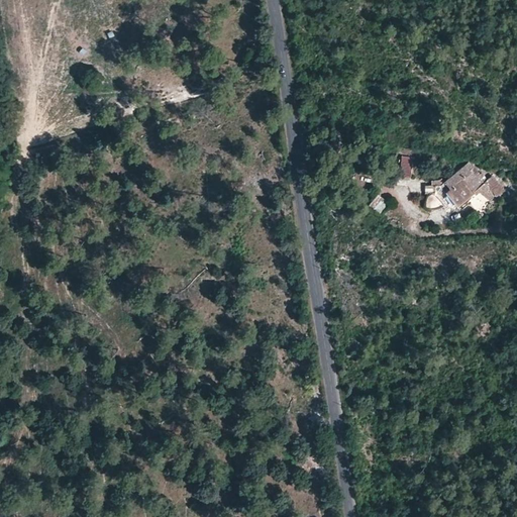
[(410,180),(412,157),(401,156),(399,178),(410,180)]
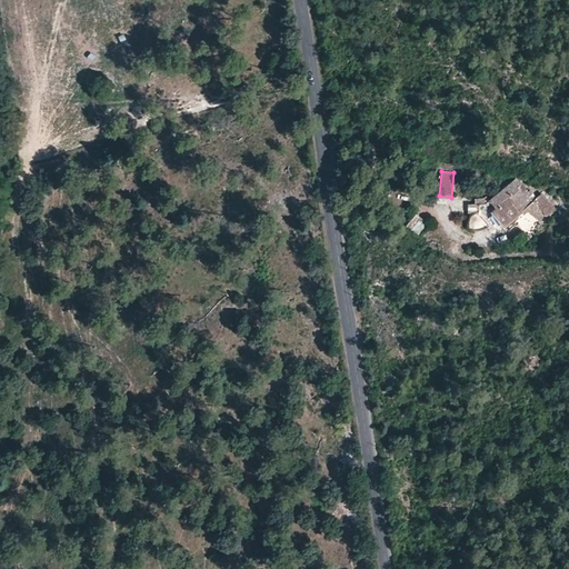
[(535,199),(537,198),(529,189),(527,191),(516,177),(489,199),(495,207),(490,211),(502,226),(521,211),(535,199)]
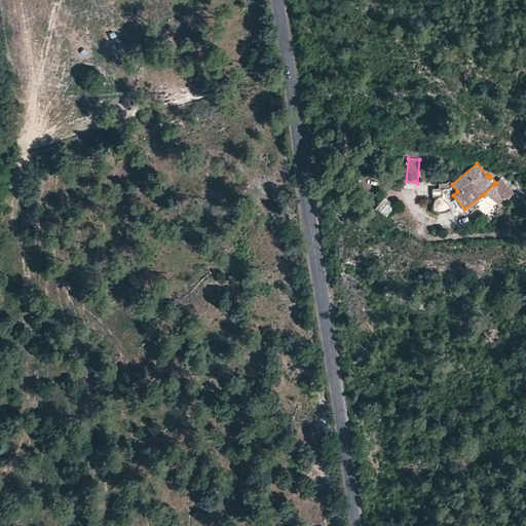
[(506,186),(501,178),(496,183),(494,184),(498,191),(506,186)]
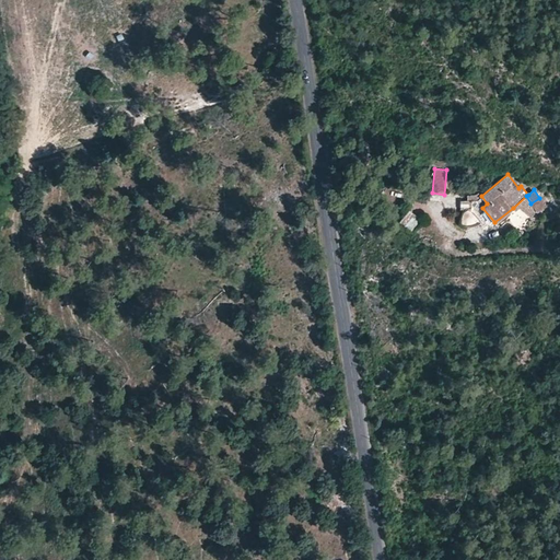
[(536,212),(531,203),(526,196),(513,208),(515,210),(520,207),(529,217),(536,212)]
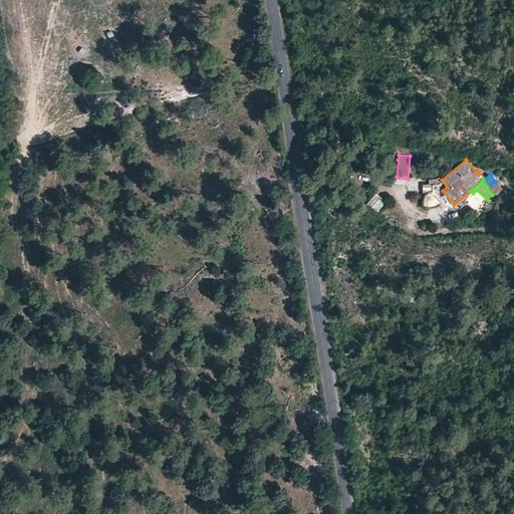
[(501,190),(495,182),(487,187),(492,195),(501,190)]
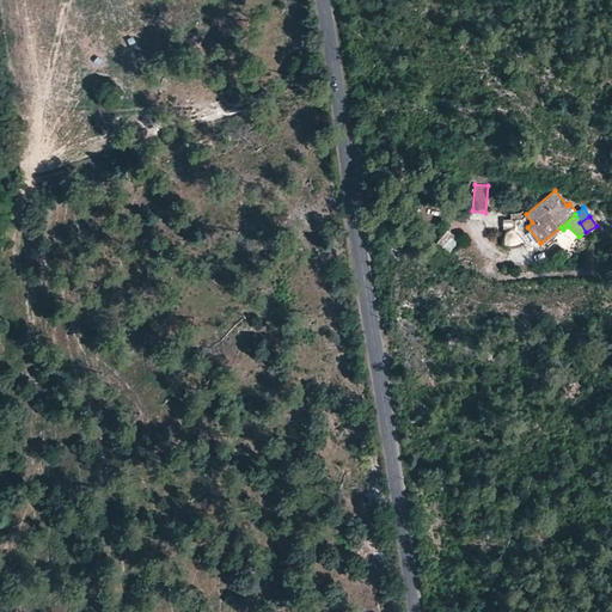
[(514,228),(514,218),(510,218),(503,219),(503,228),(514,228)]
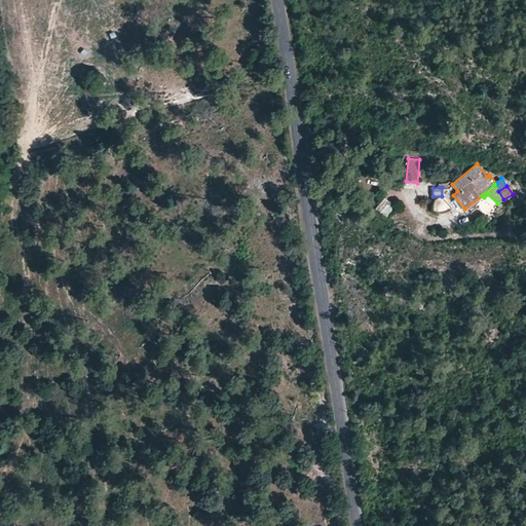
[(382,196),(374,207),(385,216),(395,204),(382,196)]
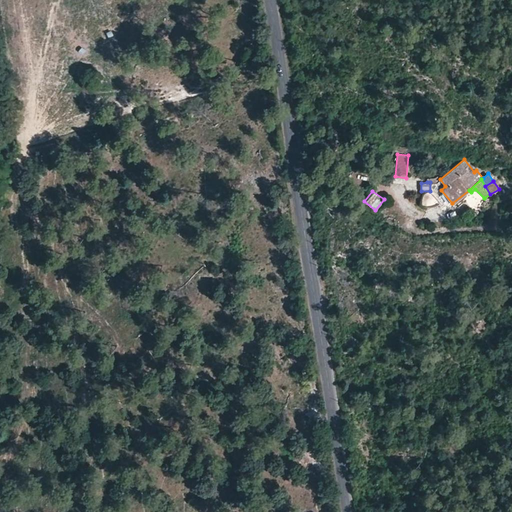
All buildings are outlined.
